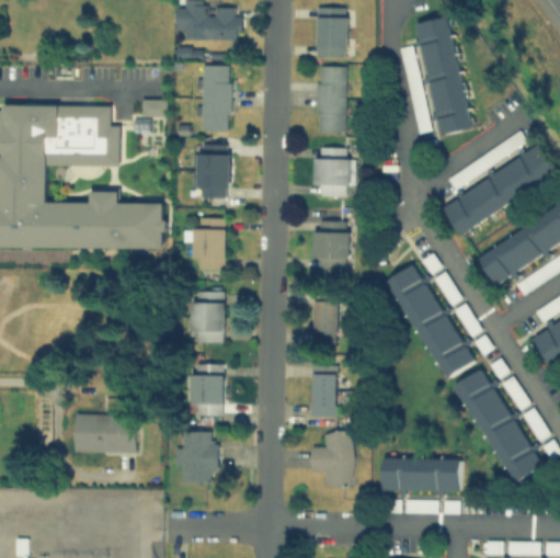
[(243,41),(243,10),(208,10),(208,1),(176,1),(176,29),(186,29),(186,40),(243,41)]
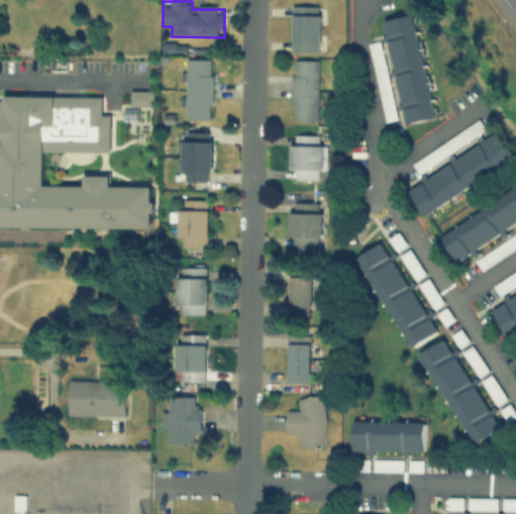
[(321,7),(293,7),(293,54),(321,54),(321,7)]
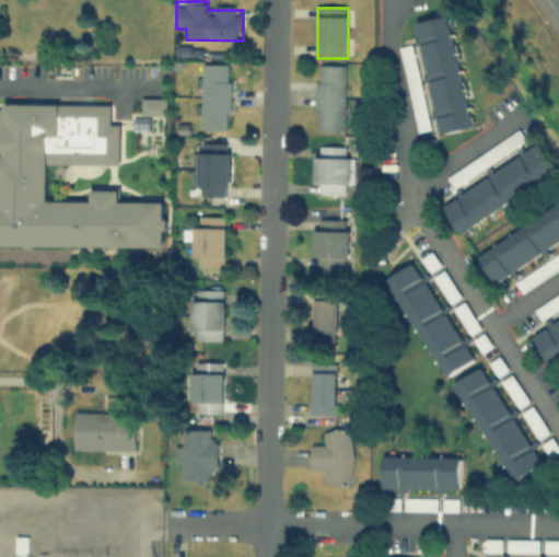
[(447,18),(416,25),(442,137),(473,129),(447,18)]
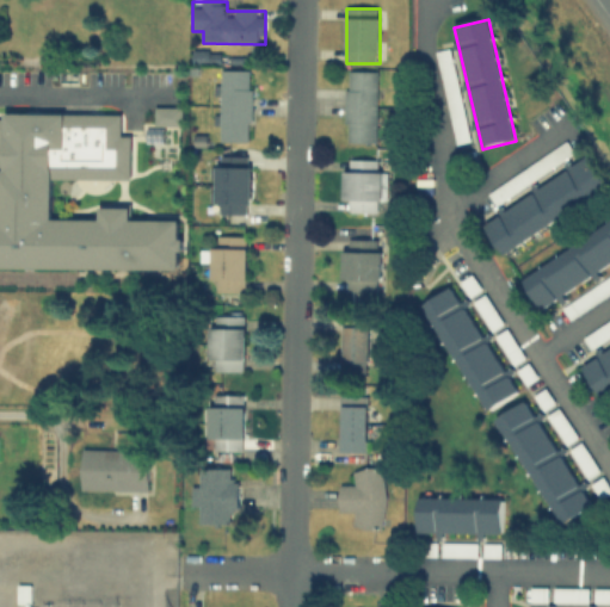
[(435,54),(456,147),(469,143),(449,51),(435,54)]
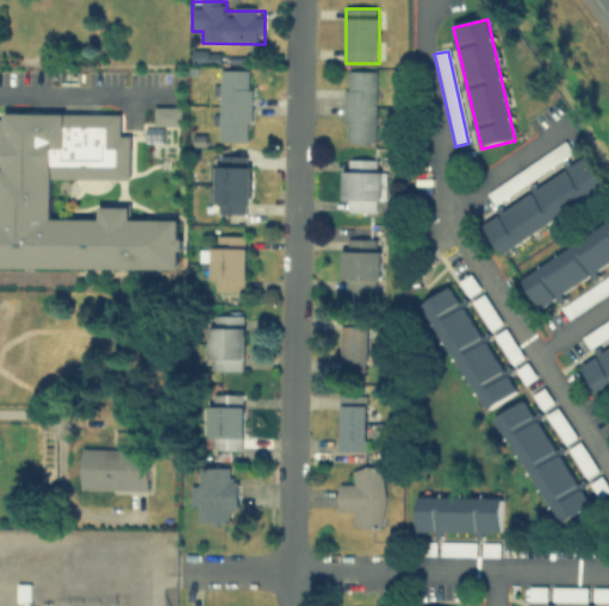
[(193,64),(207,64),(209,52),(193,52),(193,64)]
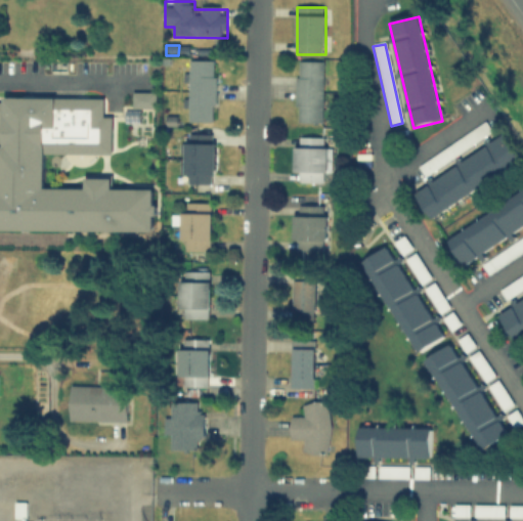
[(185,60),(185,123),(216,123),(216,60),(185,60)]
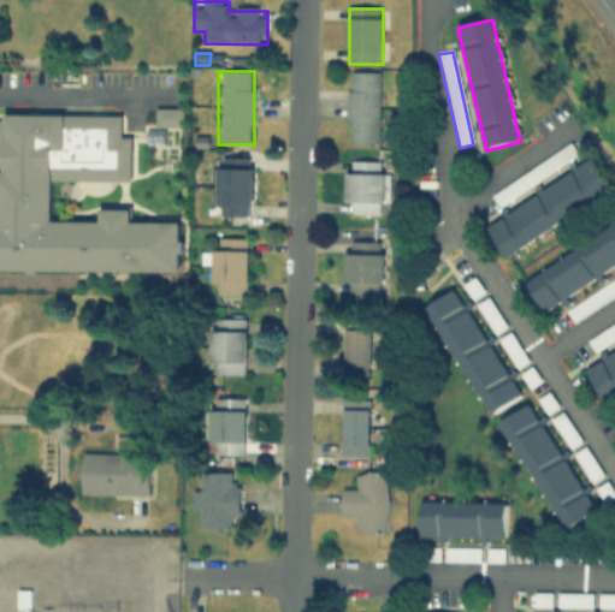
[(349,144),(379,144),(379,72),(349,72),(349,144)]
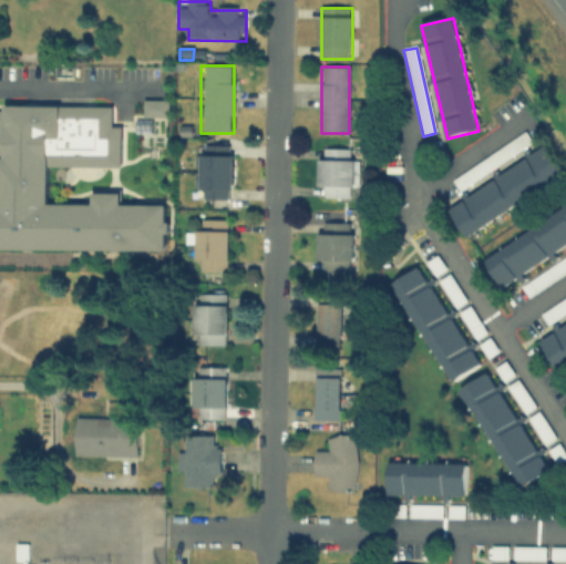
[(144,101),(171,101),(170,119),(144,119),(144,101)]
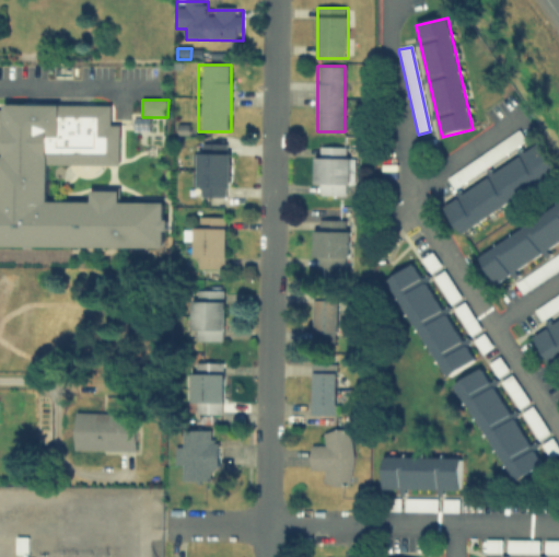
[(165,221),(169,221),(169,232),(165,232),(165,248),(0,246),(0,109),(6,109),(6,105),(112,106),(112,127),(121,127),(121,166),(49,165),(48,202),(92,204),(92,192),(123,192),(123,204),(165,204),(165,221)]
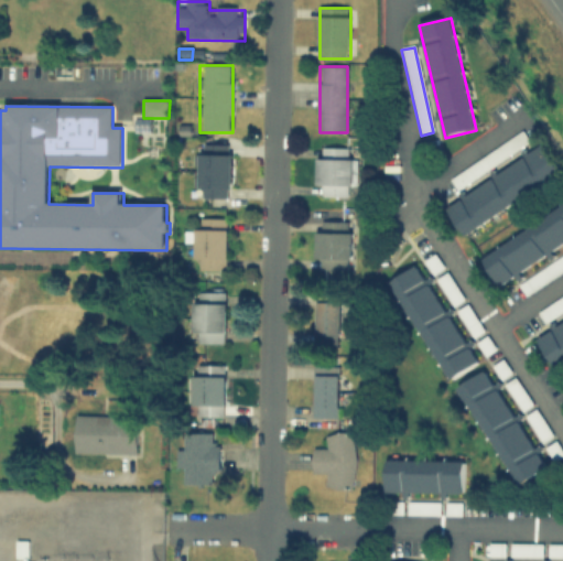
[(199,198),(231,198),(231,146),(199,146),(199,198)]
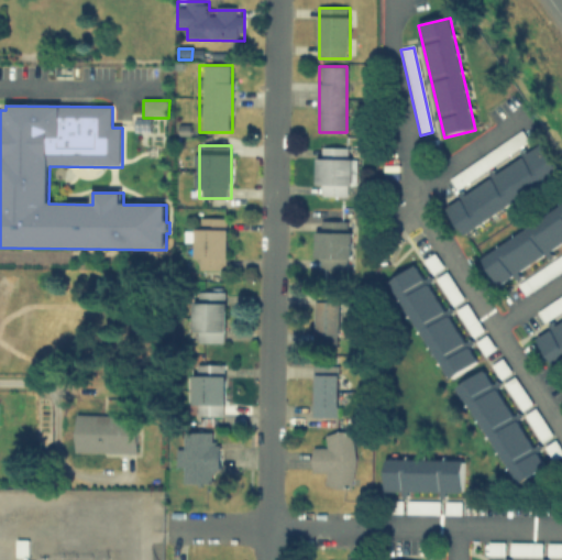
[(560,173),(541,146),(445,211),(464,238),(560,173)]
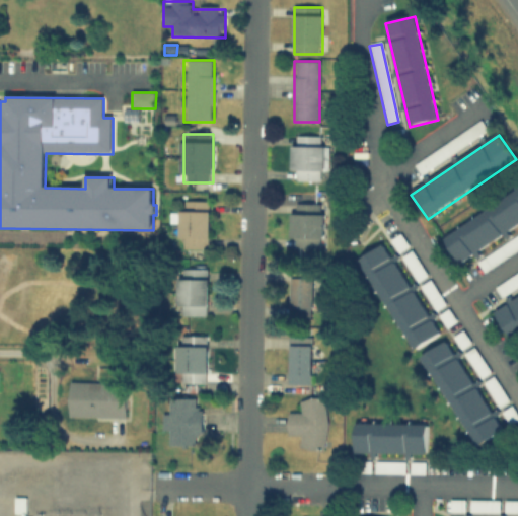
[(292,137),(292,181),(327,182),(327,147),(322,147),(322,138),(292,137)]
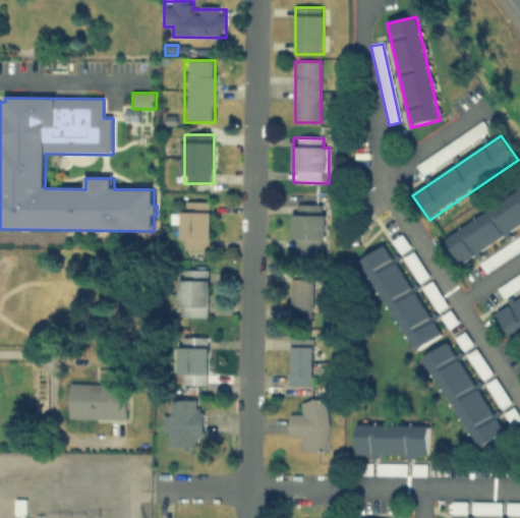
[(519,190),(446,240),(462,266),(519,226),(519,190)]
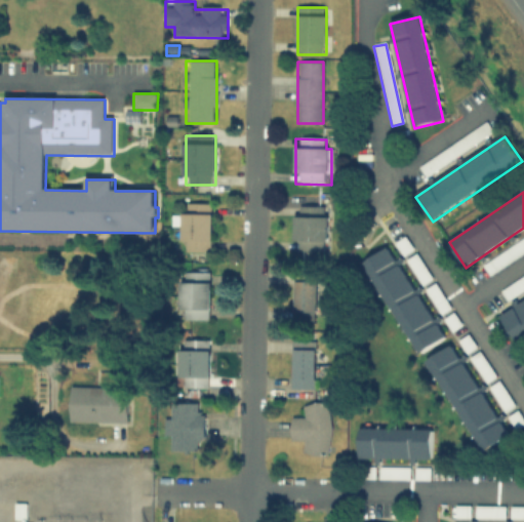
[(211,204),(183,204),(183,251),(211,251),(211,204)]
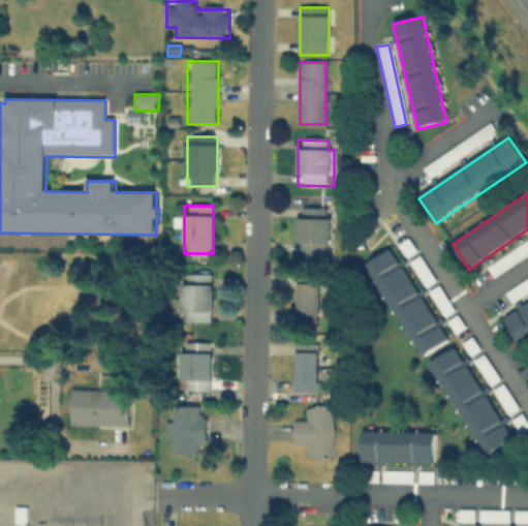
[(330,255),(330,209),(297,209),(297,255),(330,255)]
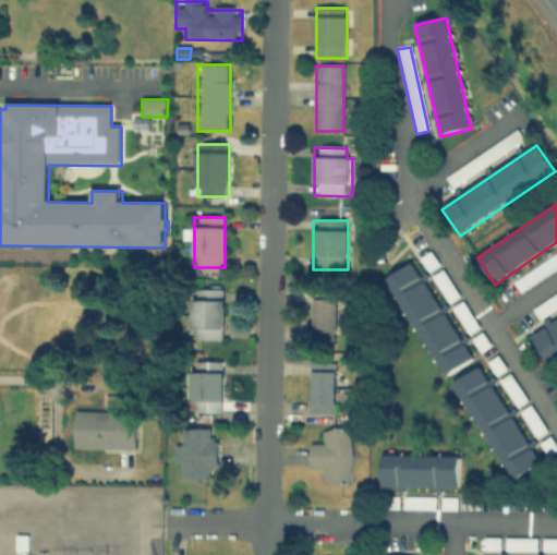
[(419,260),(428,274),(439,267),(430,252),(419,260)]
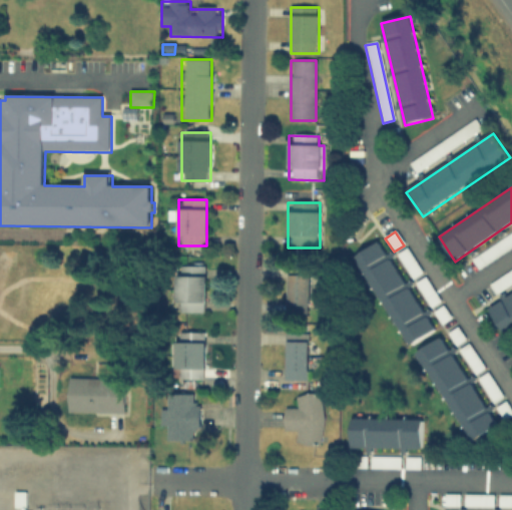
[(511,233),(472,261),(478,271),(511,247),(511,233)]
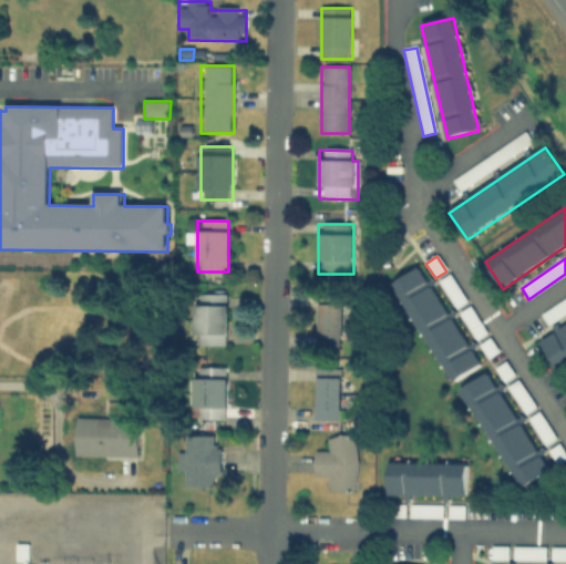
[(418,268),(390,286),(454,383),(482,365),(418,268)]
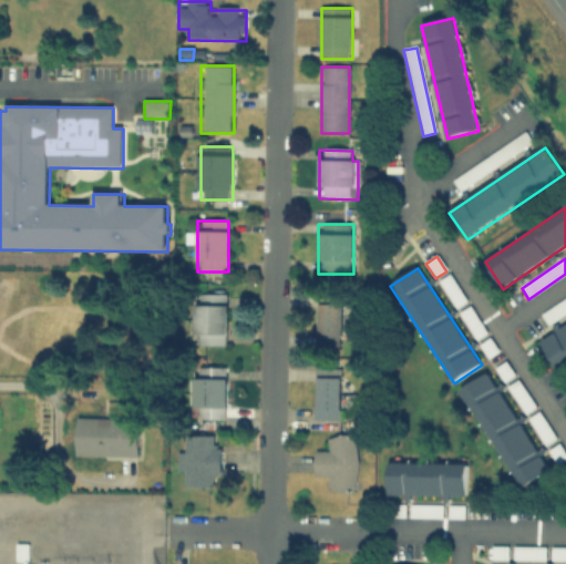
[(438,282),(456,310),(467,303),(449,275),(438,282)]
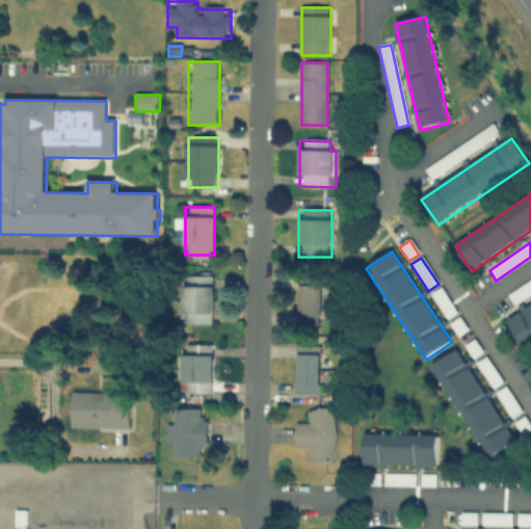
[(182,325),(213,325),(213,276),(182,276),(182,325)]
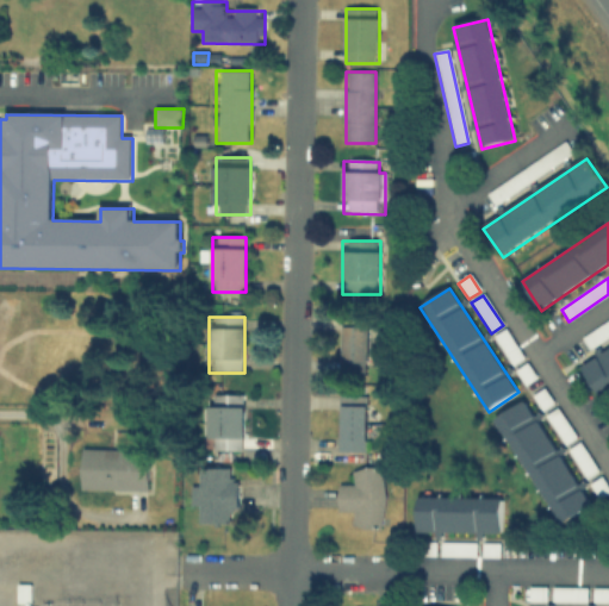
[(608,320),(582,339),(590,351),(608,338),(608,320)]
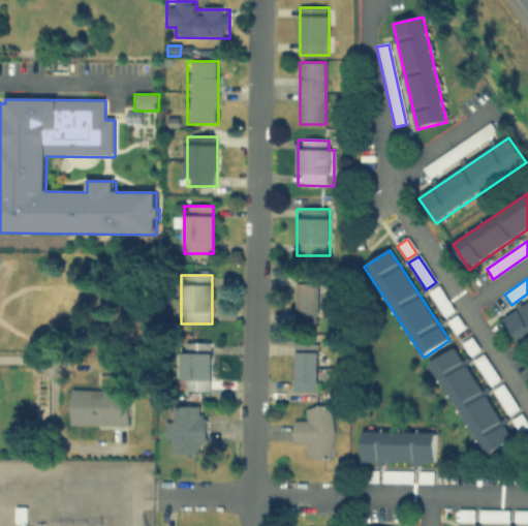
[(320,283),(298,283),(298,318),(320,318),(320,283)]
